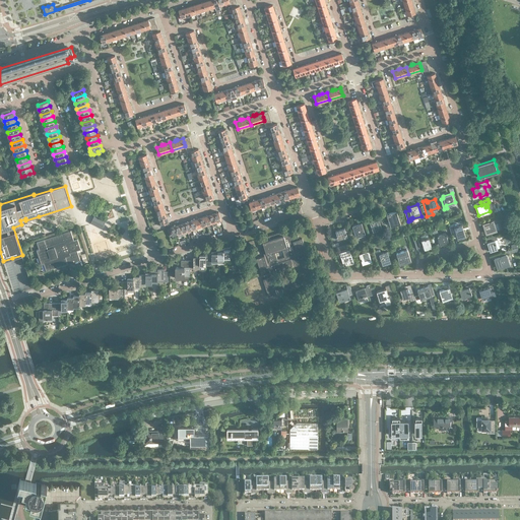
[(403,223),(400,214),(397,215),(396,211),(392,212),(391,212),(391,213),(387,214),(389,220),(388,220),(389,221),(391,225),(399,222),(400,225),(403,223)]
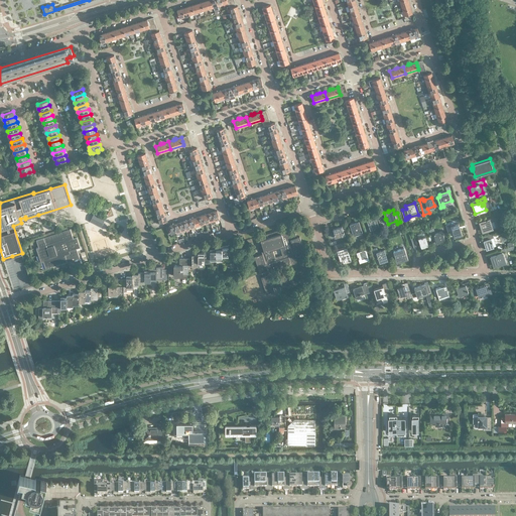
[(491,224),(490,220),(491,219),(490,215),(481,218),(482,222),(480,222),(483,231),(488,230),(488,227),(491,226),(491,224)]
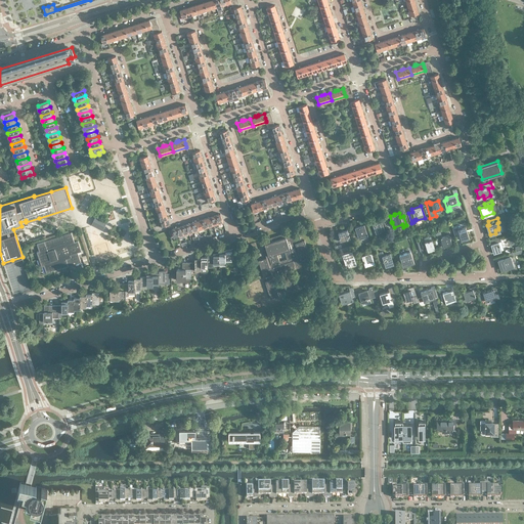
[(105,224),(94,219),(91,225),(102,230),(105,224)]
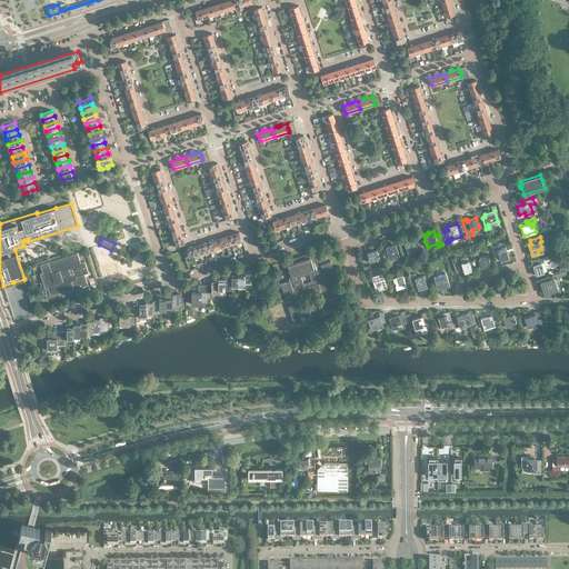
[(418,250),(415,238),(401,241),(403,249),(406,248),(408,253),(418,250)]
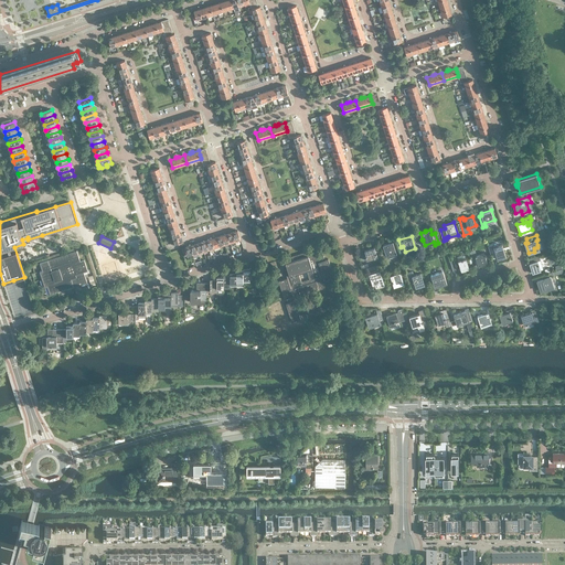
[(398,249),(395,238),(392,240),(393,242),(383,245),(386,257),(396,254),(395,251),(398,249)]
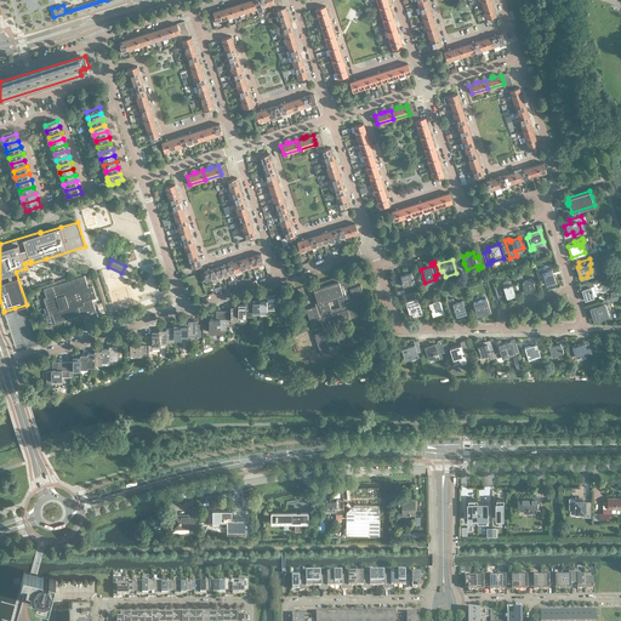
[(556,283),(552,268),(542,272),(542,269),(536,271),(539,279),(543,277),(545,277),(547,285),(556,283)]
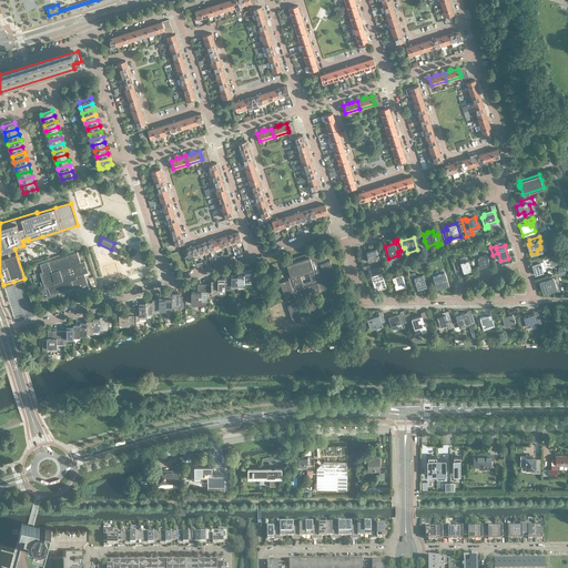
[(383,257),(379,246),(375,247),(376,249),(366,252),(368,257),(367,257),(368,262),(383,257)]
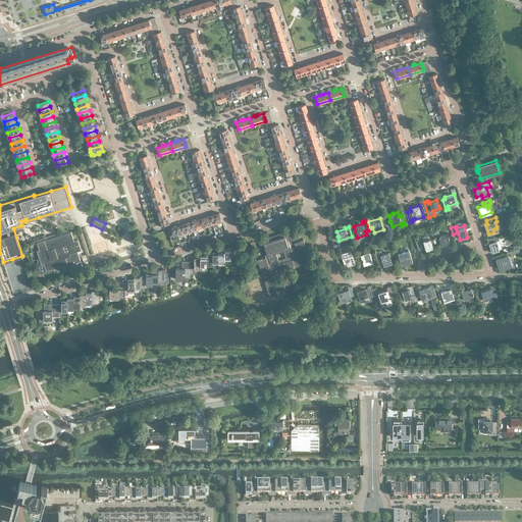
[(283,293),(301,288),(300,283),(313,279),(310,269),(309,269),(307,264),(308,263),(304,252),(307,252),(303,239),(300,240),(298,231),(290,235),(289,230),(262,239),(265,249),(263,250),(265,257),(257,259),(263,276),(265,276),(266,279),(264,280),(269,298),(277,295),(276,291),(282,289),(283,293)]
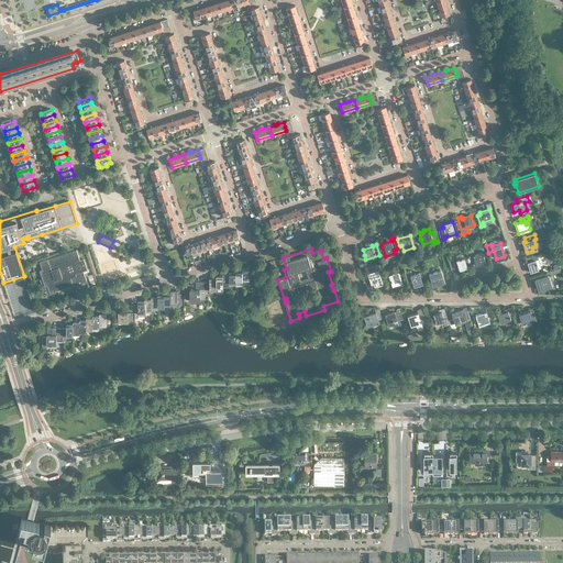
[(486,262),(483,252),(475,254),(473,249),(467,250),(471,261),(475,260),(476,265),(486,262)]
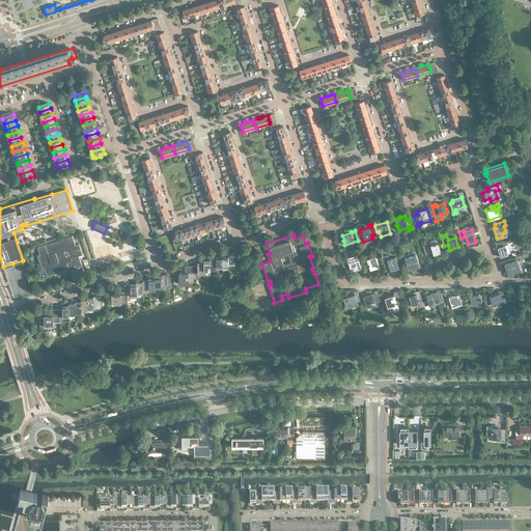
[(82,266),(79,255),(82,254),(79,244),(76,246),(73,235),(47,244),(48,246),(46,247),(45,244),(37,247),(39,254),(37,255),(43,270),(45,269),(47,277),(70,270),(68,267),(76,264),(77,267),(82,266)]
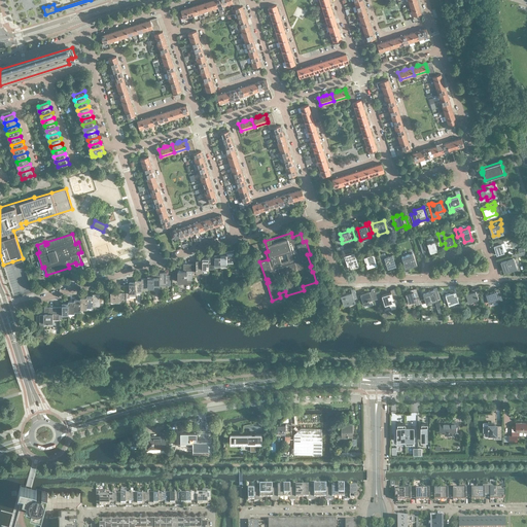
[(506,251),(504,245),(502,246),(501,243),(500,244),(500,243),(499,240),(493,242),(494,245),(494,246),(496,254),(504,252),(503,252),(506,251)]
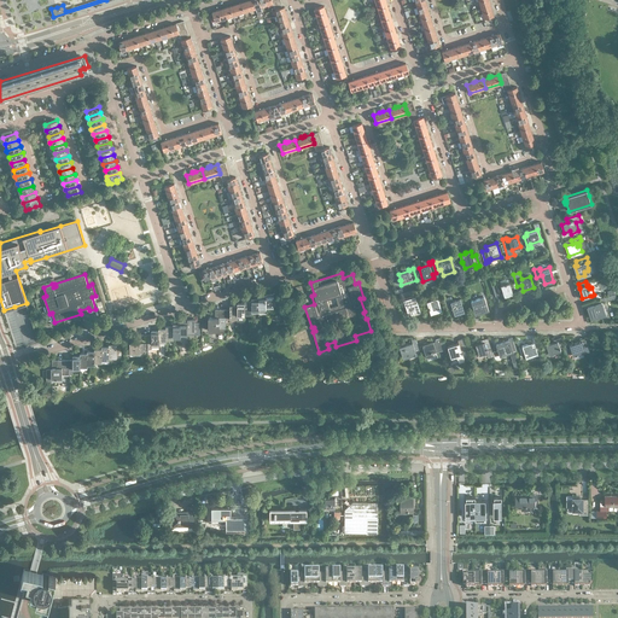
[(513,293),(512,289),(513,289),(513,286),(511,286),(509,283),(506,284),(505,284),(501,285),(500,283),(493,285),(495,295),(503,292),(505,297),(513,293)]
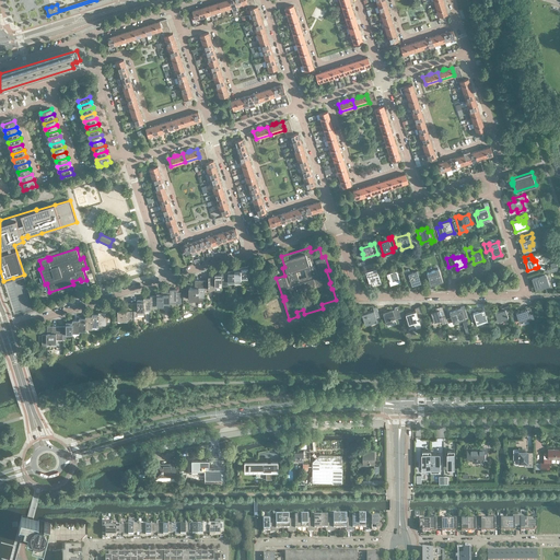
[(380,279),(376,268),(365,271),(369,282),(372,281),(380,279)]
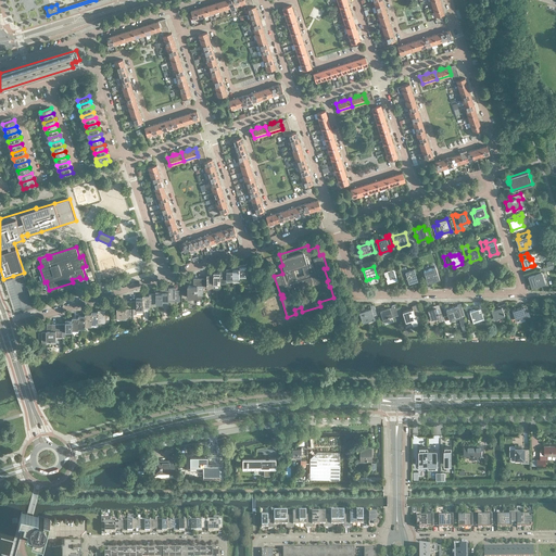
[(397,280),(393,267),(384,270),(383,267),(379,268),(383,278),(386,278),(388,283),(397,280)]
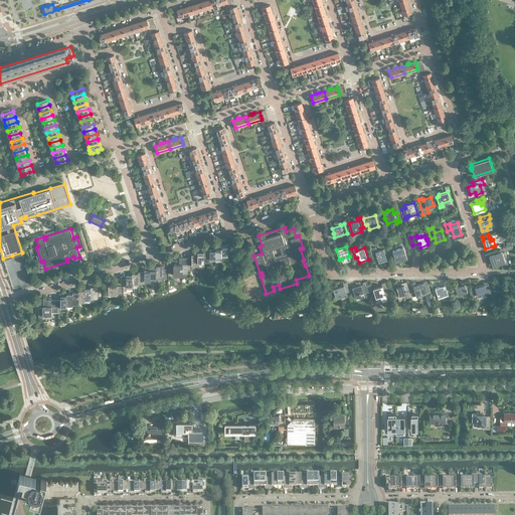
[(386,260),(383,249),(377,251),(376,247),(370,248),(373,258),(377,255),(379,262),(386,260)]
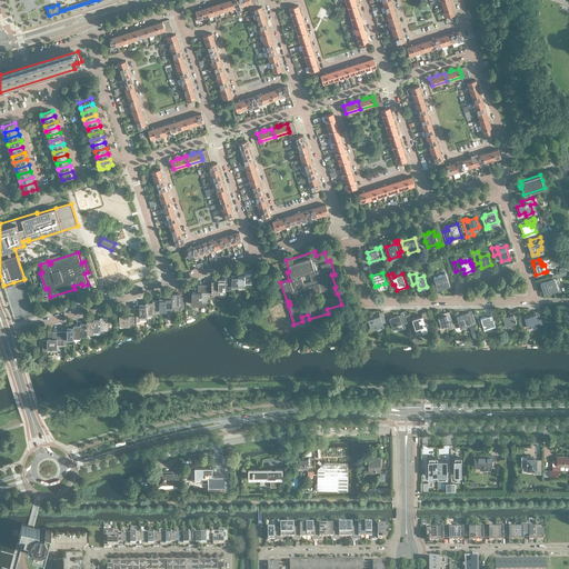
[(450,286),(446,273),(433,277),(432,273),(429,275),(432,286),(436,285),(438,290),(450,286)]
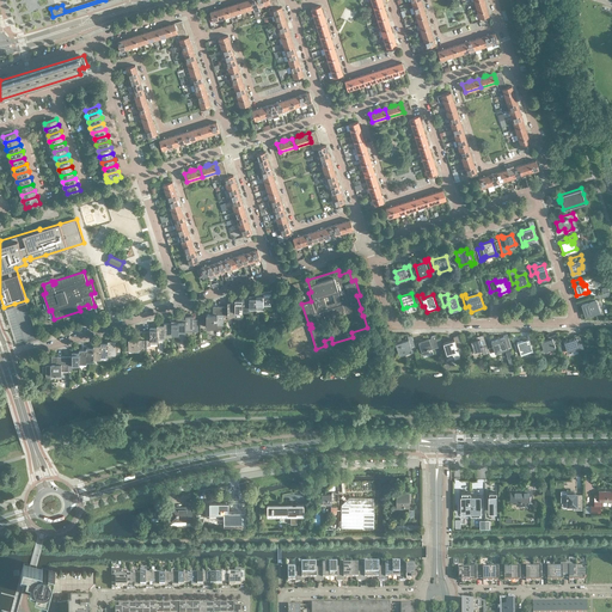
[(595,299),(592,300),(582,304),(586,316),(599,311),(595,299)]
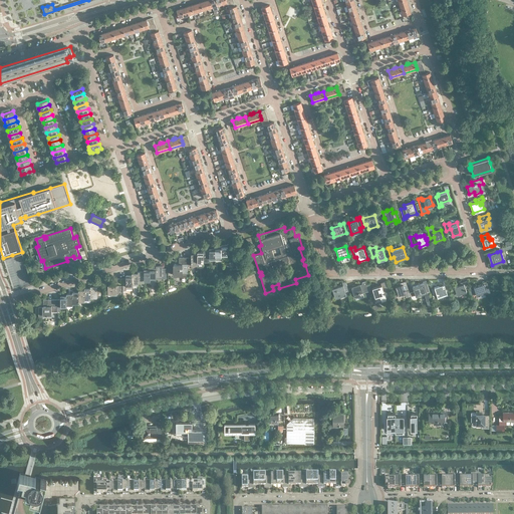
[(182,273),(182,264),(182,263),(179,263),(179,264),(173,264),(173,273),(182,273)]
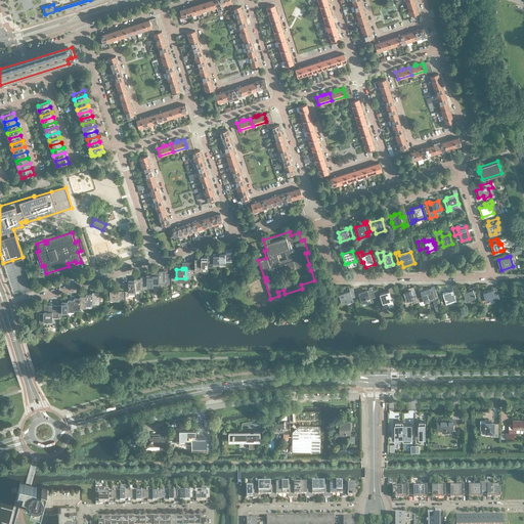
[(438,297),(434,286),(431,287),(431,289),(421,292),(424,301),(435,298),(438,297)]
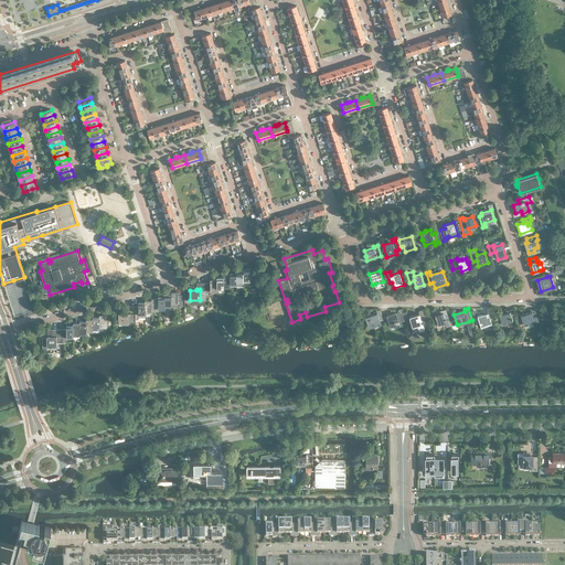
[(494,320),(490,308),(487,309),(488,312),(477,316),(479,323),(480,323),(481,327),(488,324),(487,321),(490,320),(491,321),(494,320)]
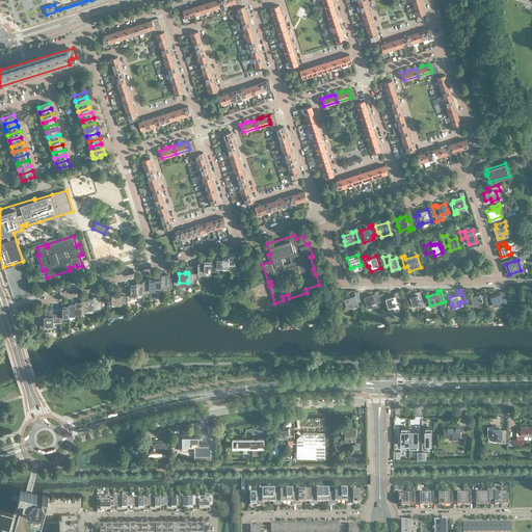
[(485,298),(482,290),(479,291),(480,294),(474,296),(474,295),(470,296),(472,302),(475,301),(476,303),(479,302),(482,301),(481,299),(482,299),(482,298),(484,298),(485,298)]
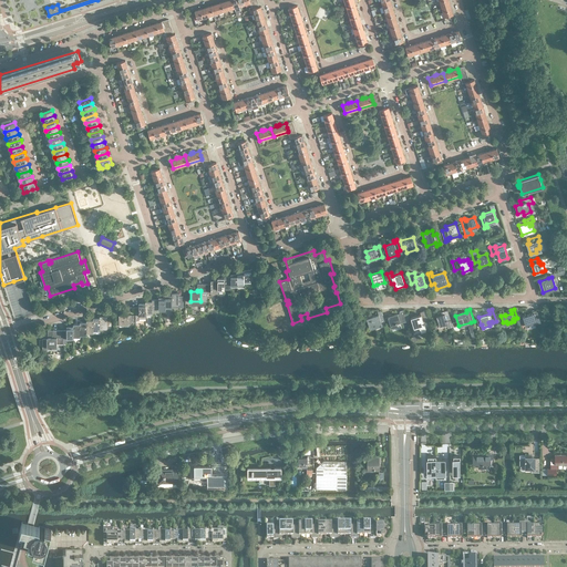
[(540,321),(536,309),(532,311),(531,313),(523,316),(525,326),(540,321)]
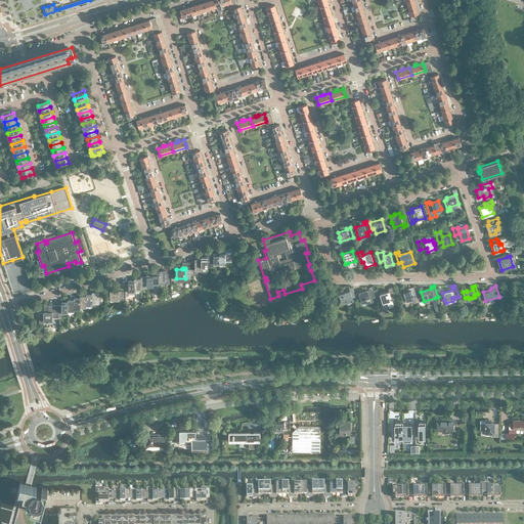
[(376,297),(373,287),(368,288),(369,290),(367,291),(367,290),(358,293),(360,299),(365,298),(365,299),(366,299),(366,298),(369,297),(369,299),(376,297)]
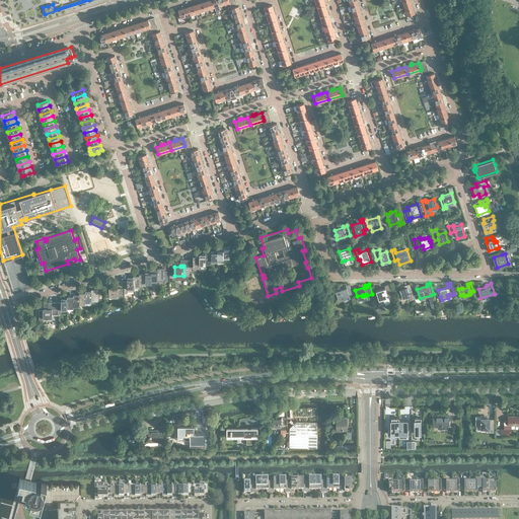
[(392,294),(389,284),(384,286),(385,288),(375,291),(379,300),(388,297),(388,296),(388,295),(392,294)]
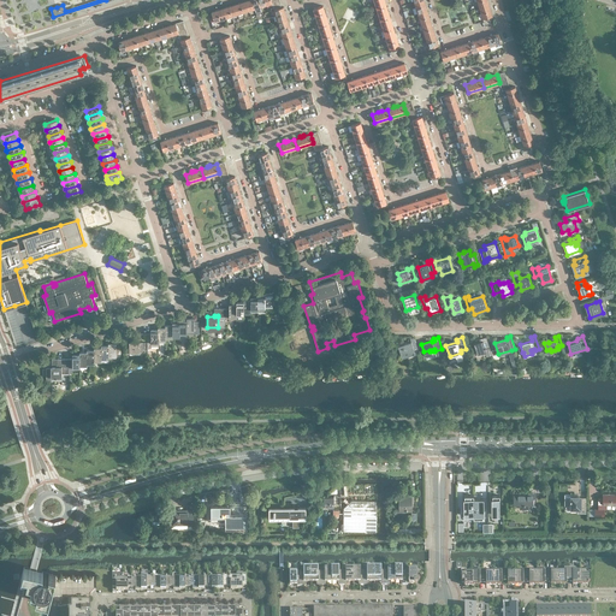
[(490,348),(486,337),(479,339),(479,342),(474,343),(477,354),(486,351),(485,349),(490,348)]
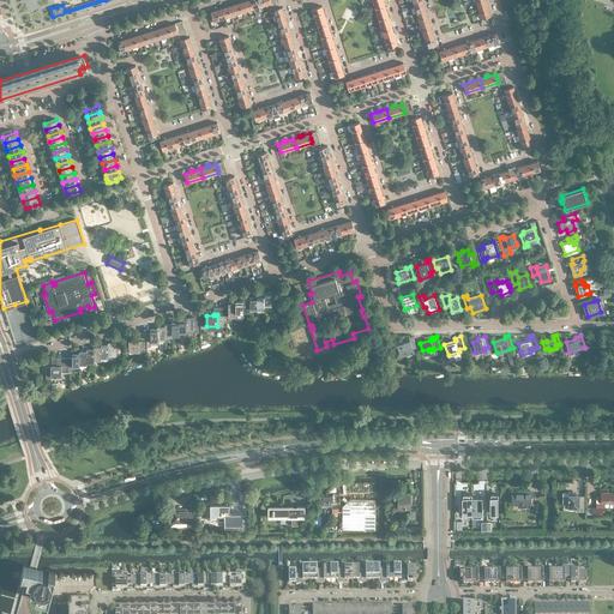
[(120,355),(120,339),(115,339),(115,342),(108,342),(108,344),(108,355),(120,355)]
